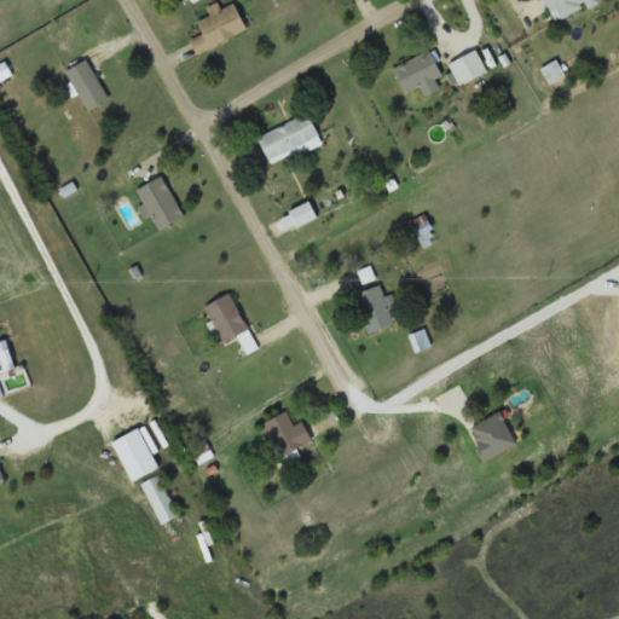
[(198,53),(247,28),(233,3),(221,9),(217,0),(207,5),(212,15),(197,22),(203,34),(191,40),(198,53)]
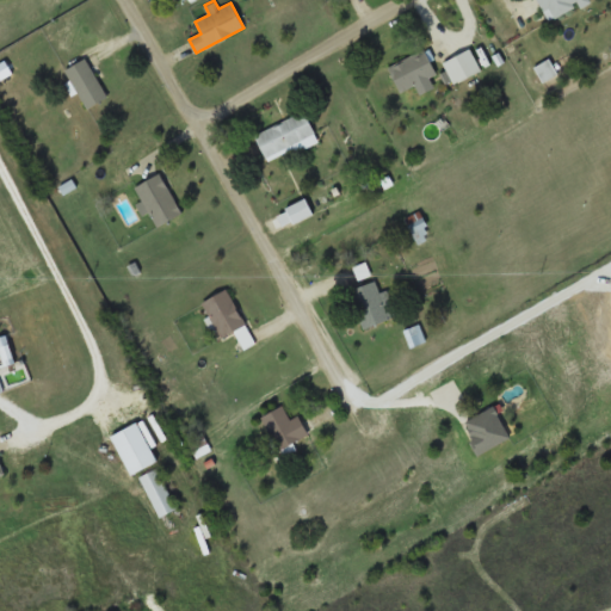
[(539,0),(550,20),(590,1),(588,0),(539,0)]
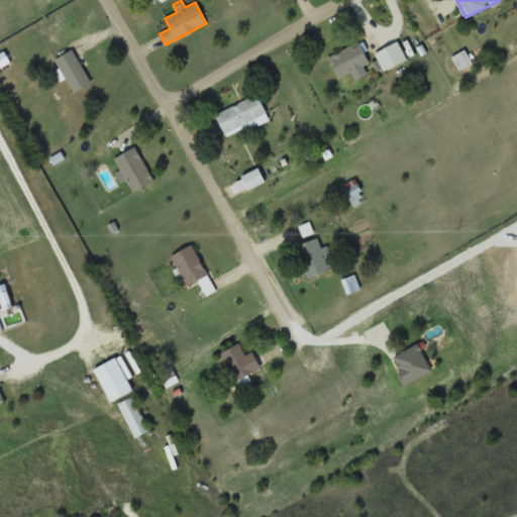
[(339,78),(370,63),(359,41),(328,57),(339,78)]
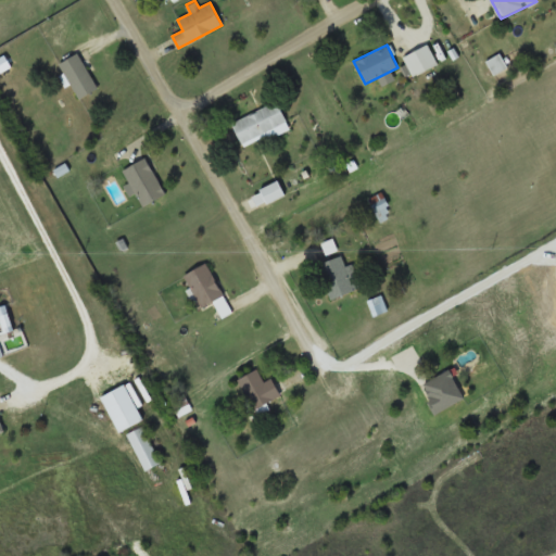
[(98,88),(79,51),(60,62),(79,98),(98,88)]
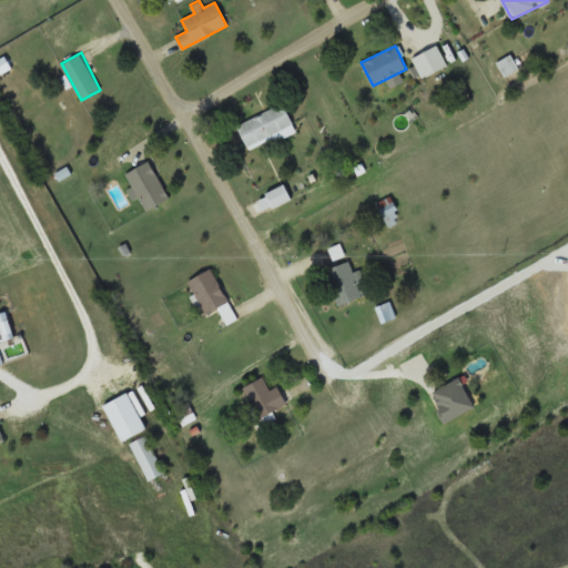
[(444,70),(434,53),(423,59),(432,77),(444,70)]
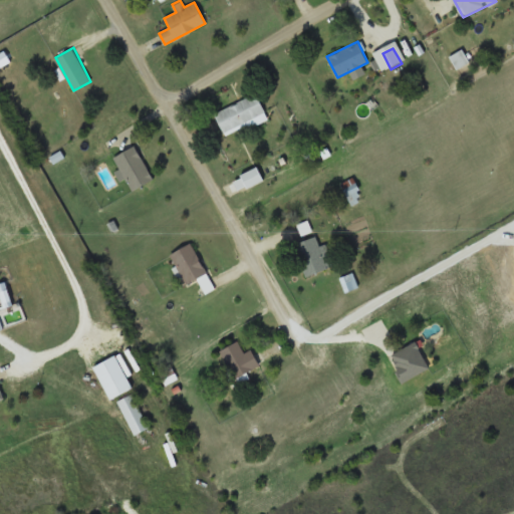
[(223,133),(265,113),(256,94),(214,112),(223,133)]
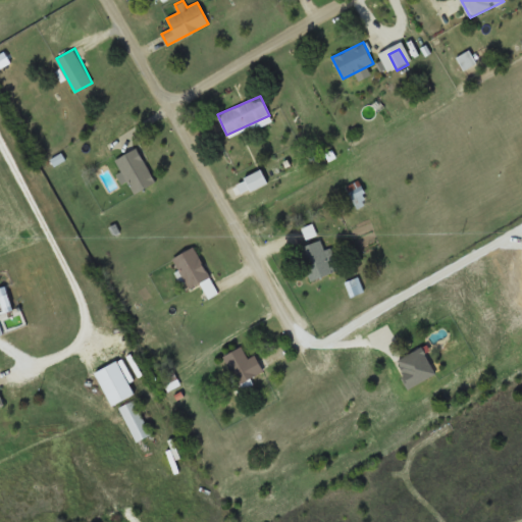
[(157,180),(138,147),(116,159),(136,194),(157,180)]
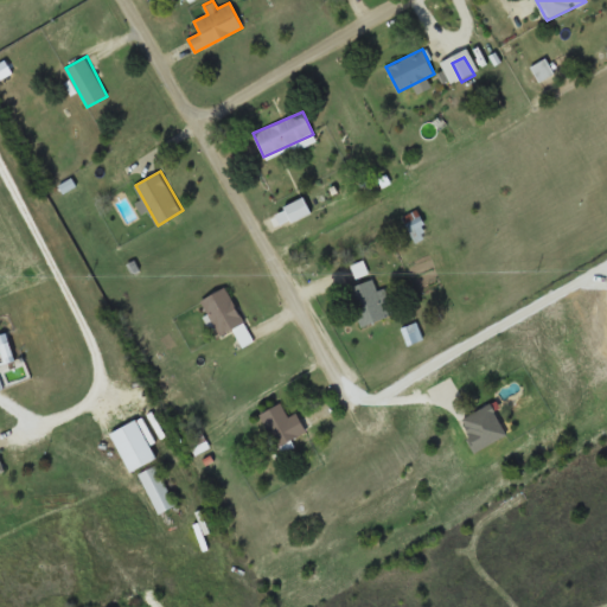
[(407,225),(415,241),(429,235),(420,218),(407,225)]
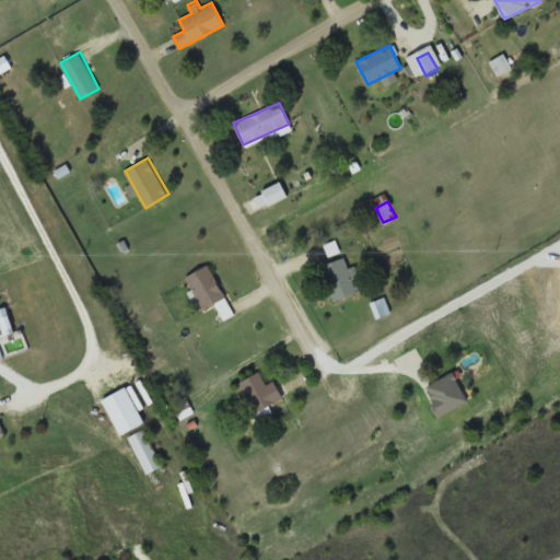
[(348,267),(343,256),(321,264),(331,299),(366,288),(359,264),(348,267)]
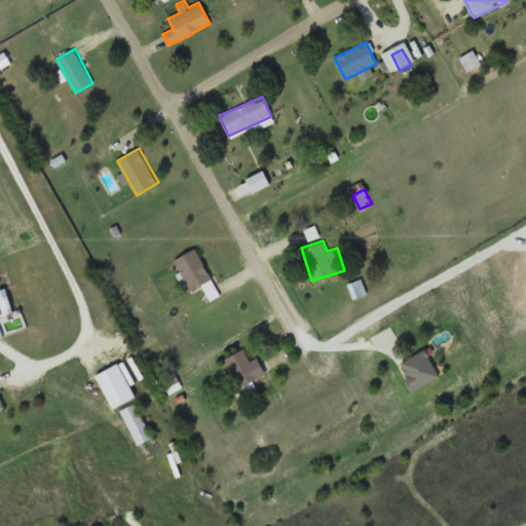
[(203,284),(210,300),(219,296),(198,248),(176,257),(189,289),(203,284)]
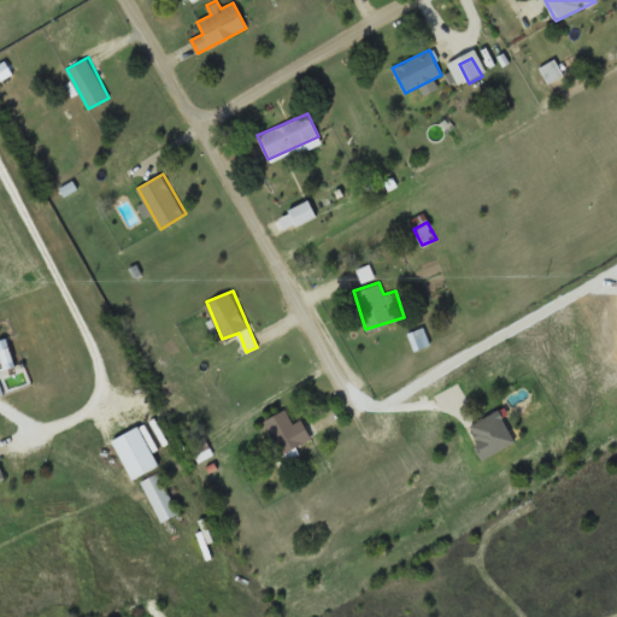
[(311,440),(303,419),(292,423),(286,409),(264,418),(280,453),(311,440)]
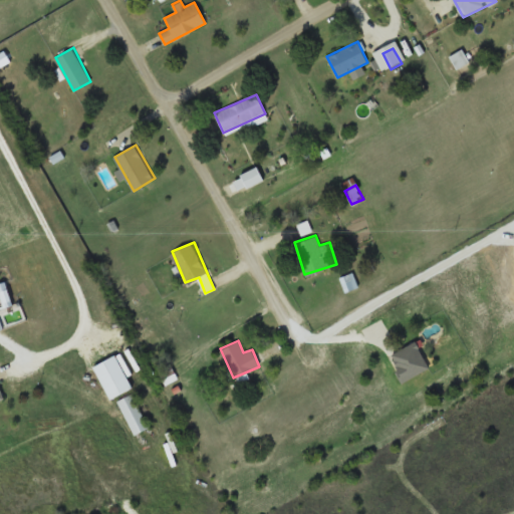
[(388,355),(402,381),(429,366),(415,341),(388,355)]
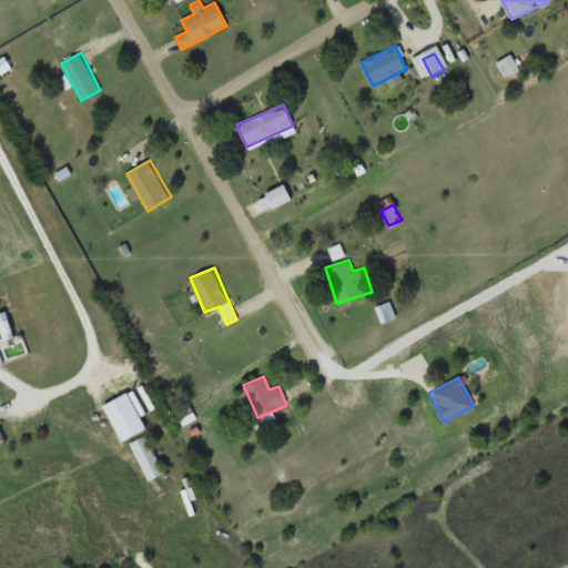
[(181,407),(183,411),(178,415),(183,423),(186,421),(189,423),(196,417),(186,403),(181,407)]
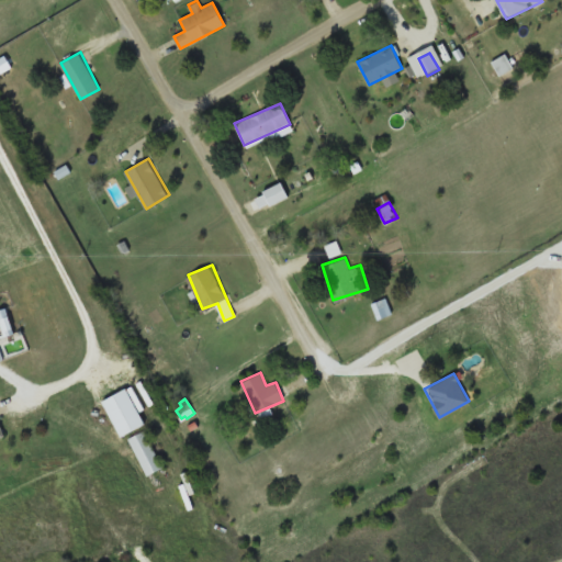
[(128,438),(147,474),(164,467),(144,429),(128,438)]
